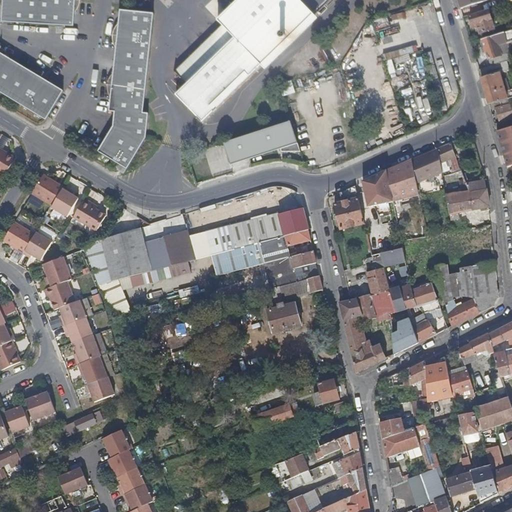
[(0,0),(0,20),(71,26),(72,0),(0,0)]
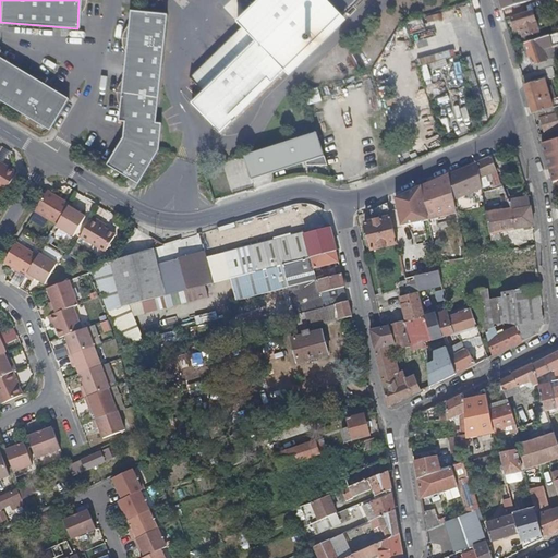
[(319,0),(265,0),(235,29),(241,35),(284,79),(341,22),(319,0)]
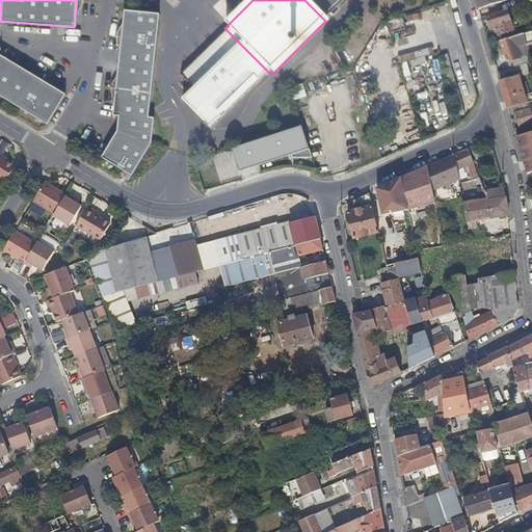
[(304,0),(325,21),(346,0),(304,0)]
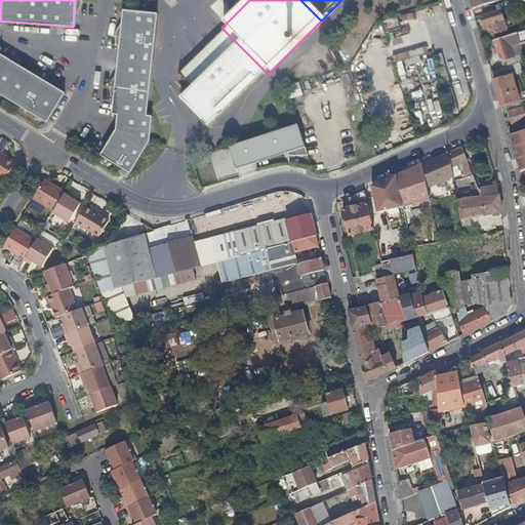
[(492,0),(469,0),(473,10),(494,4),(492,0)]
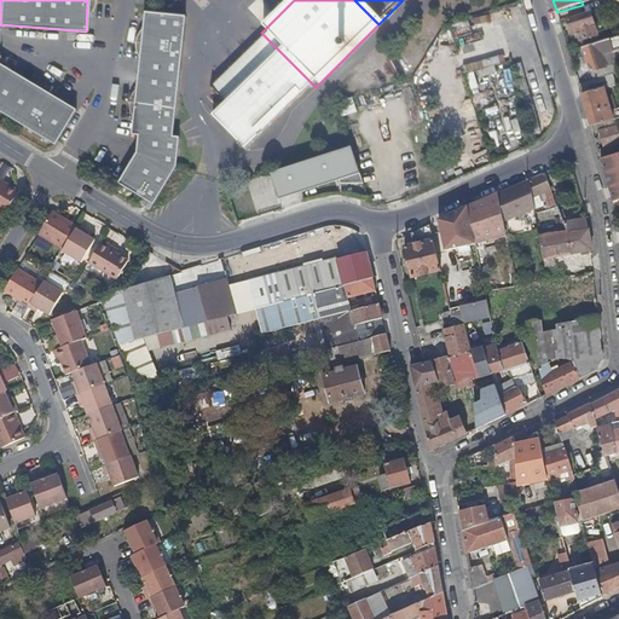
[(186,17),(145,12),(132,136),(139,136),(137,154),(120,185),(155,206),(175,167),(180,138),(173,137),(186,17)]
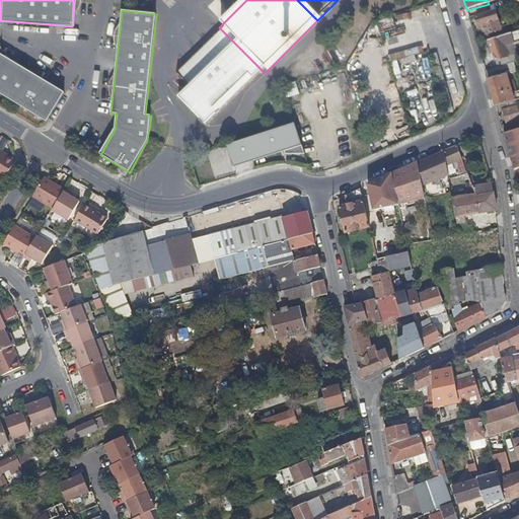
[(501,30),(496,11),(476,17),(479,29),(485,28),(487,34),(501,30)]
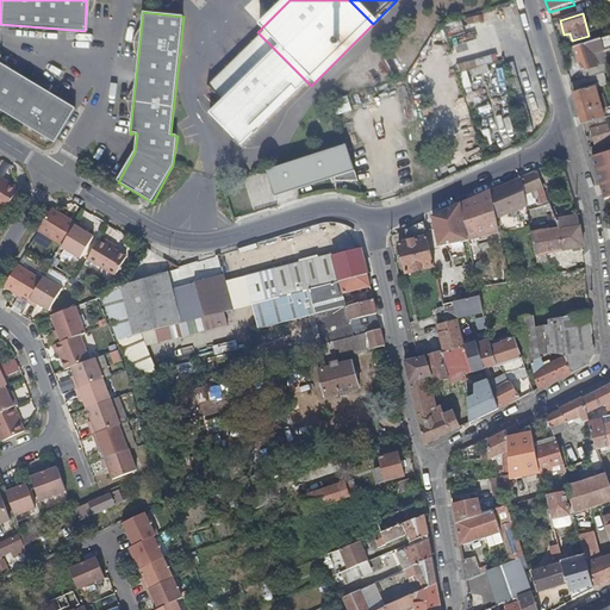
[(210,120),(242,154),(311,86),(263,38),(209,92),(223,109),(210,120)]
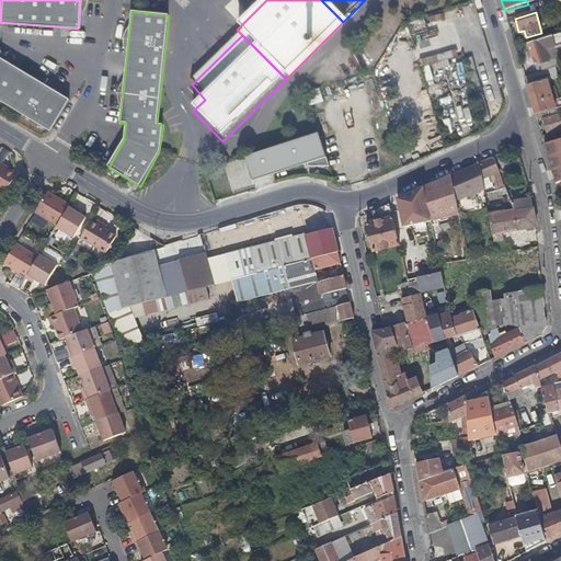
[(558,35),(528,44),(535,66),(547,61),(546,56),(548,56),(548,53),(545,53),(544,50),(547,49),(560,45),(558,35)]
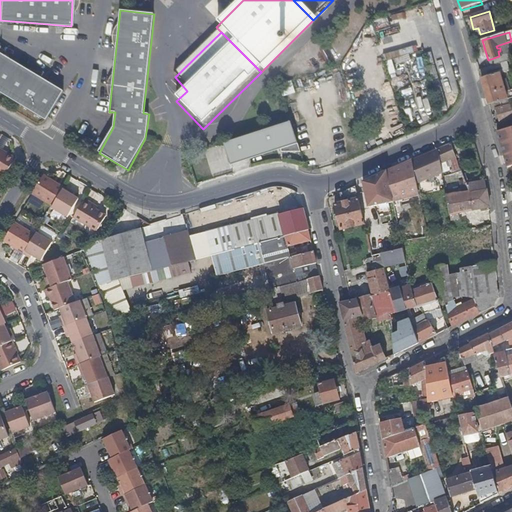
[(394,51),(394,62),(407,61),(406,50),(394,51)]
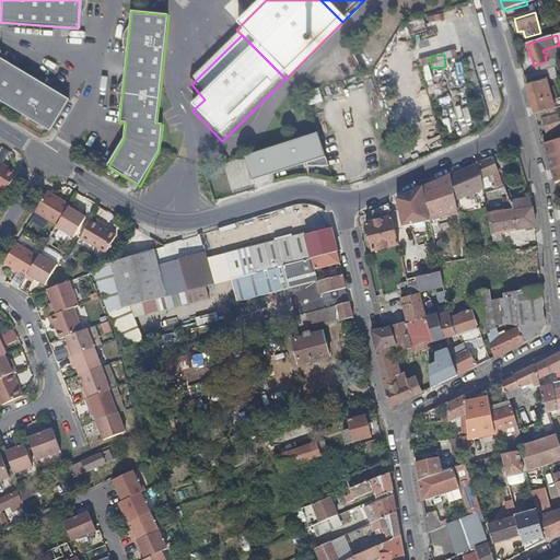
[(0,59),(0,103),(50,133),(69,102),(0,59)]
